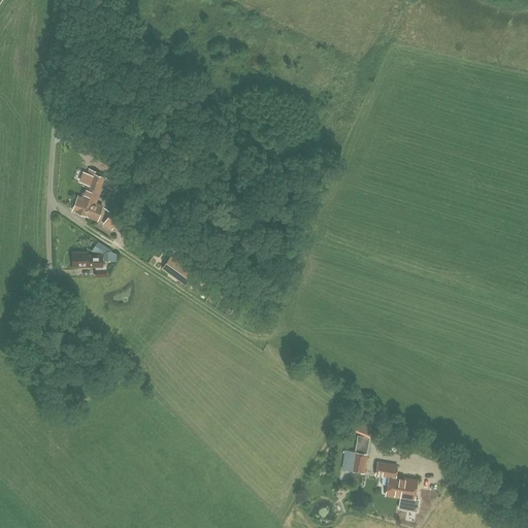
[(86,187),(81,199),(79,198),(74,210),(90,217),(97,220),(102,206),(94,203),(100,188),(108,191),(110,184),(103,180),(104,177),(98,175),(98,173),(89,169),(83,186),(86,187)]
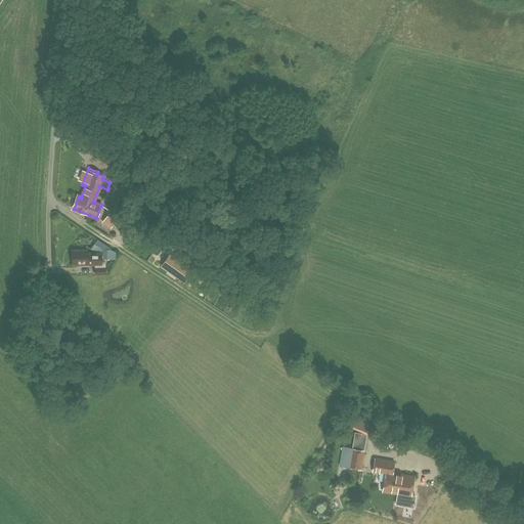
[(124,220),(111,211),(103,220),(118,230),(124,220)]
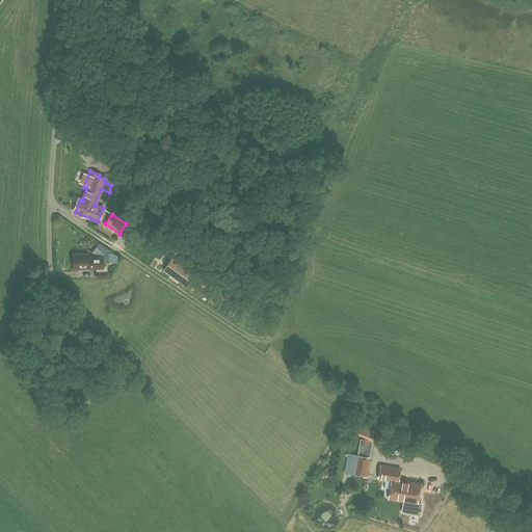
[(110,253),(111,251),(99,243),(91,254),(104,256),(104,263),(117,263),(117,257),(110,253)]
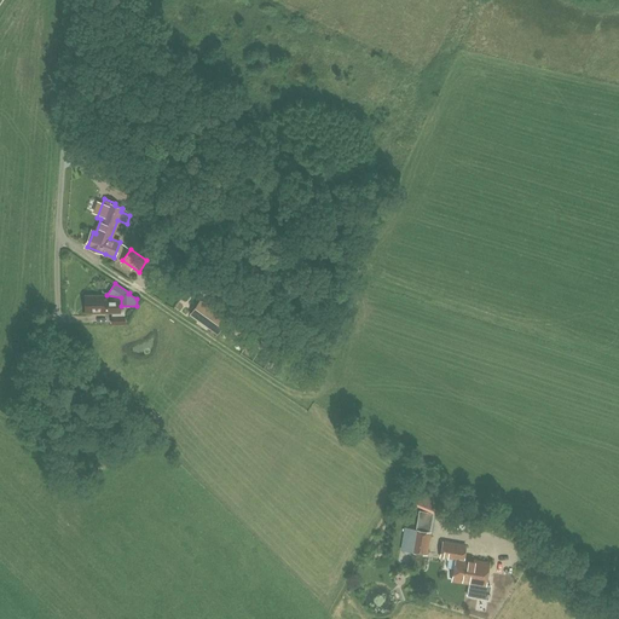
[(103,310),(120,310),(119,300),(103,300),(103,296),(85,296),(85,312),(103,312),(103,310)]
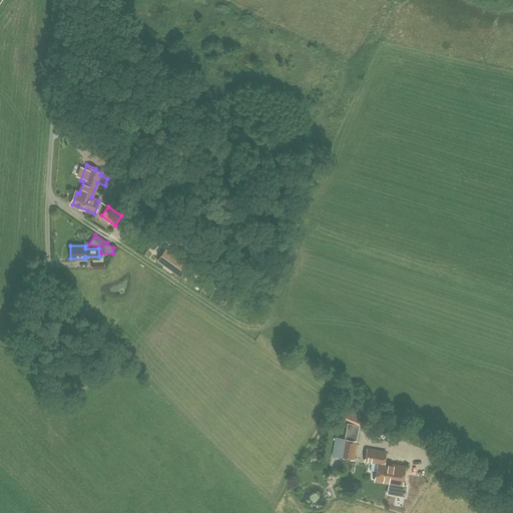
[(164,249),(157,260),(180,277),(187,267),(164,249)]
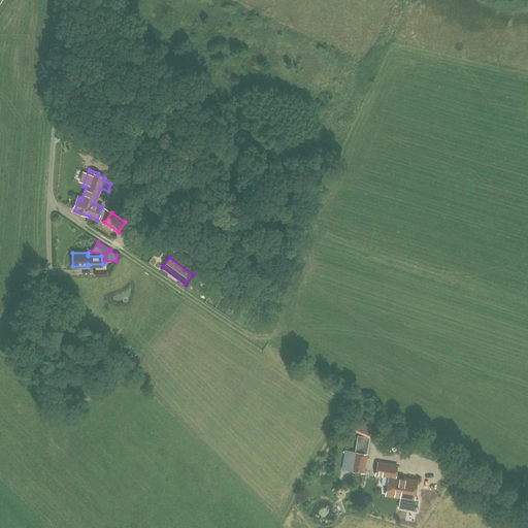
[(105,269),(95,269),(95,277),(105,277),(105,269)]
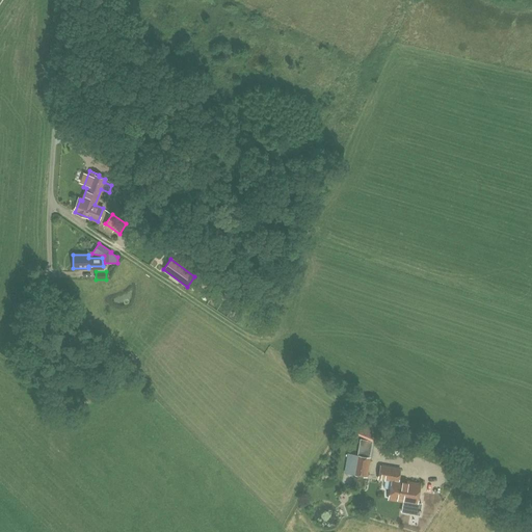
[(228,299),(220,295),(218,299),(225,303),(228,299)]
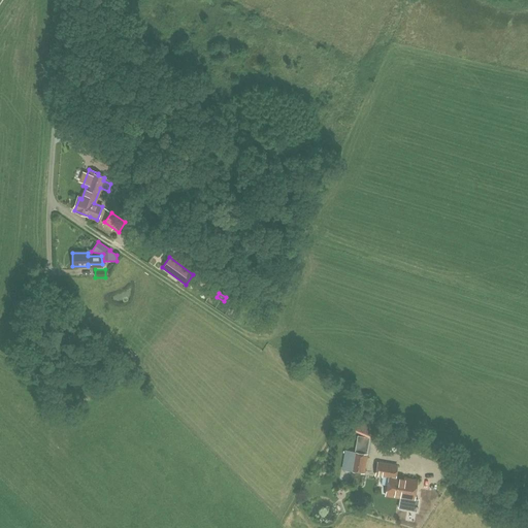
[(136,358),(129,351),(121,359),(128,366),(136,358)]
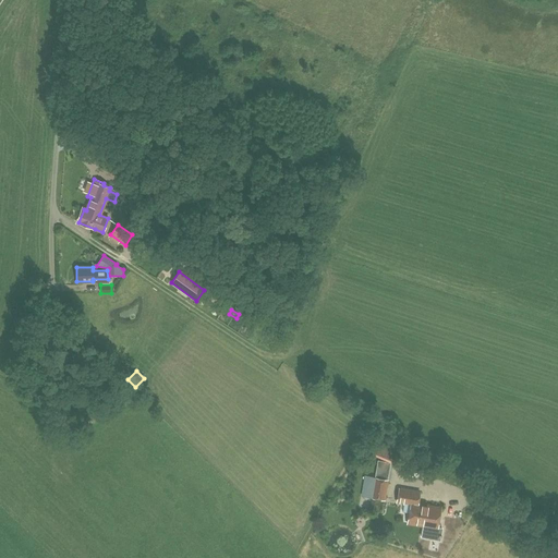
[(435,453),(424,456),(426,464),(437,462),(435,453)]
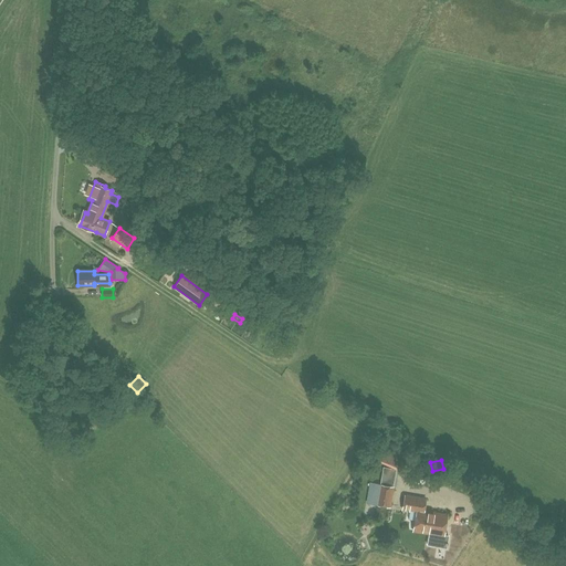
[(367,502),(376,504),(375,505),(390,507),(395,486),(379,484),(370,483),(369,492),(367,502)]
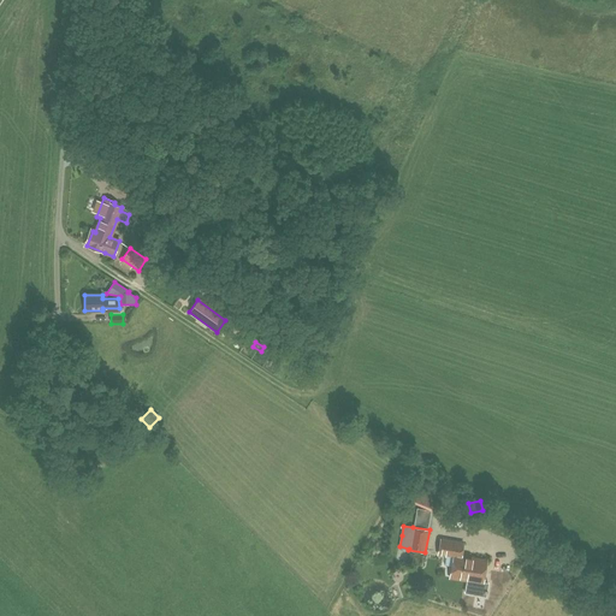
[(454,557),(450,578),(483,584),(486,561),(461,556),(463,544),(440,540),(438,555),(454,557)]
